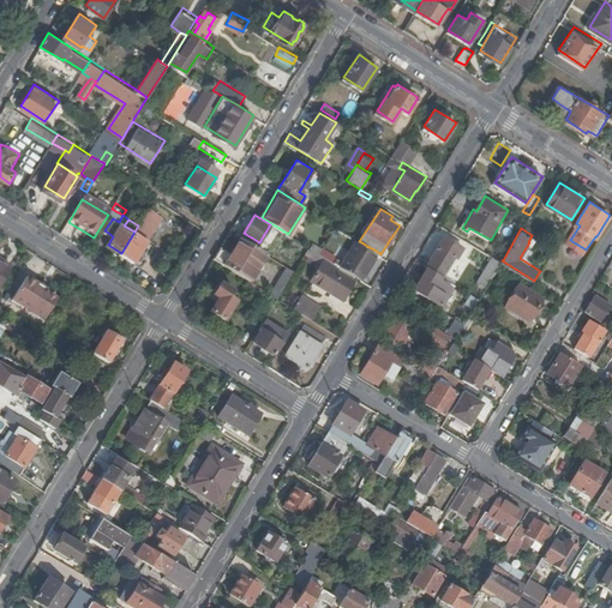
[(149,241),(135,232),(121,253),(136,263),(149,241)]
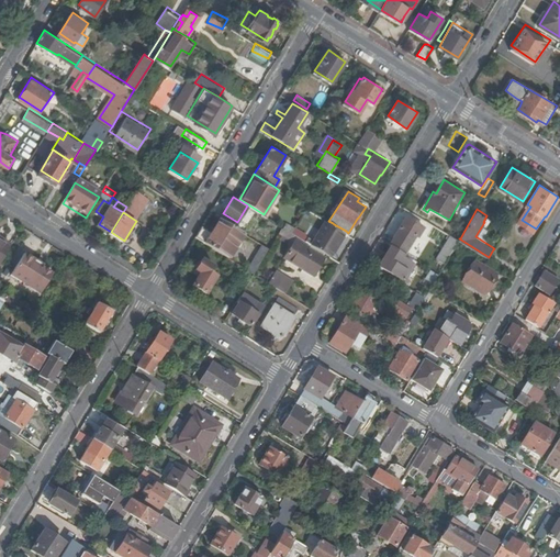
[(213,230),(203,223),(197,235),(227,255),(244,230),(221,215),(213,230)]
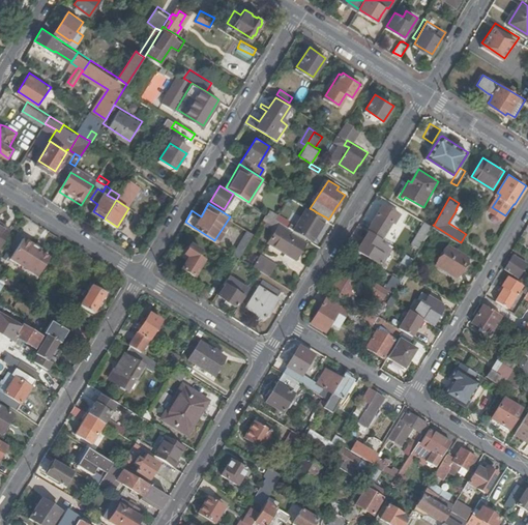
[(400,212),(384,203),(368,229),(371,230),(383,237),(393,221),(394,222),(400,212)]
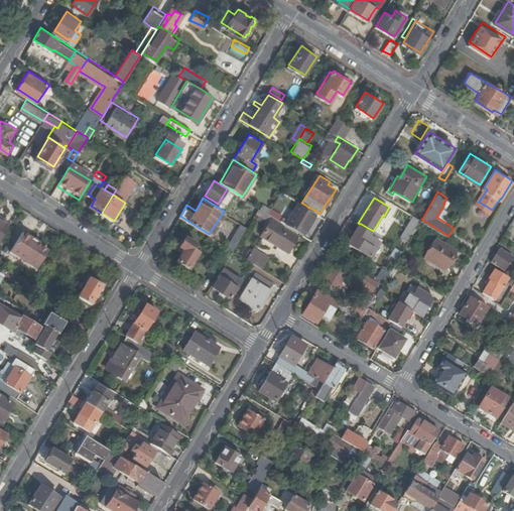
[(272,208),(264,203),(261,207),(262,208),(269,212),(272,208)]
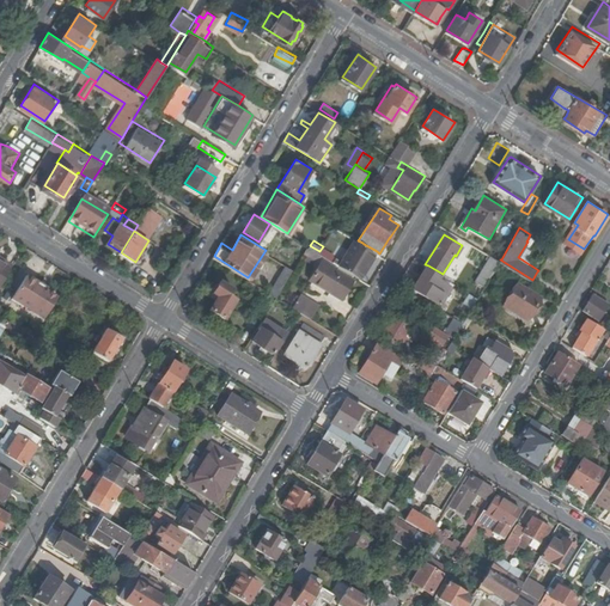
[(364,244),(363,243),(357,252),(349,248),(343,258),(334,252),(330,258),(349,270),(355,274),(361,277),(370,263),(377,251),(364,244)]
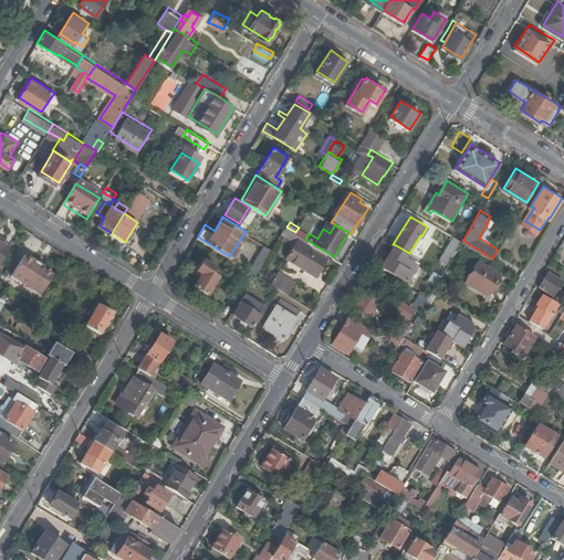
[(288,228),(285,231),(284,233),(294,239),(298,234),(295,232),(288,228)]
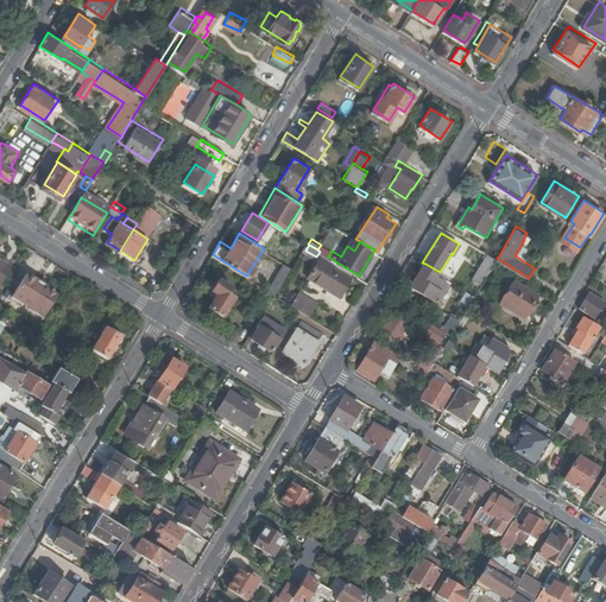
[(320,252),(316,257),(320,260),(323,263),(327,257),(320,252)]
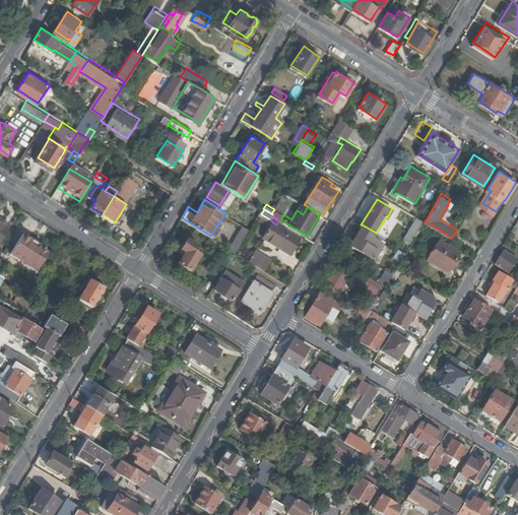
[(417,215),(404,238),(411,243),(425,220),(426,220),(417,215)]
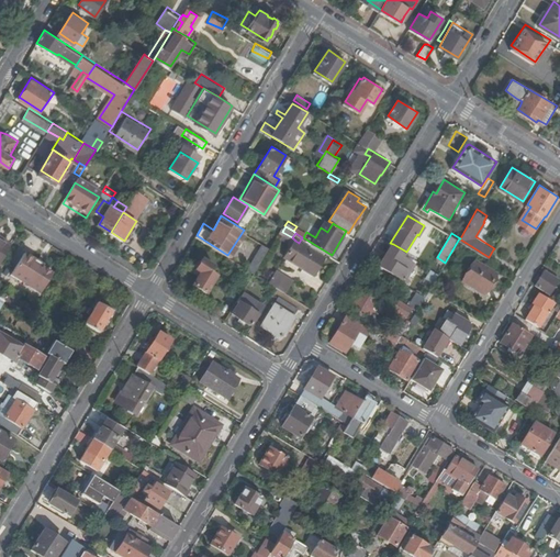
[(0,237),(0,264),(13,243),(4,237),(2,240),(0,237)]
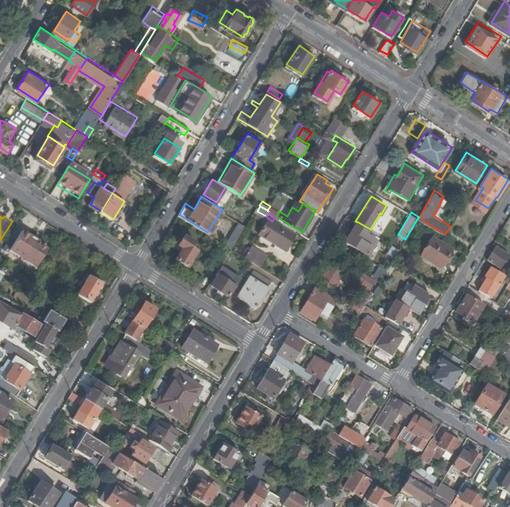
[(269,219),(266,224),(279,232),(282,227),(272,221),(269,219)]
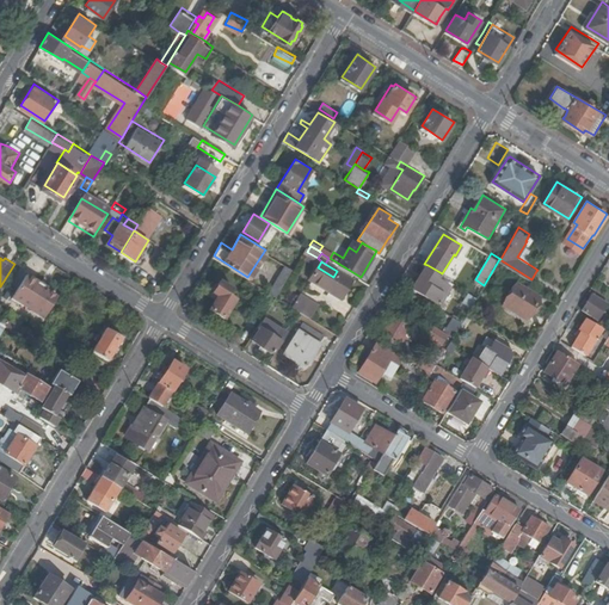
[(293,267),(285,263),(269,290),(276,295),(293,267)]
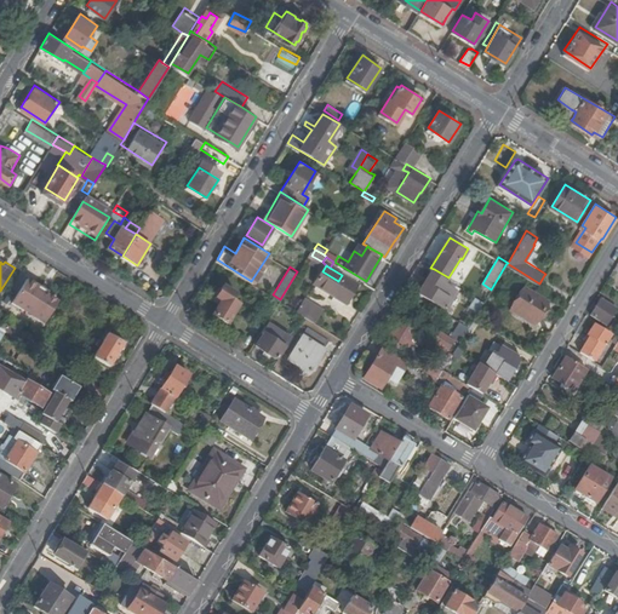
[(434,269),(427,282),(453,298),(459,288),(447,281),(450,279),(448,277),(434,269)]
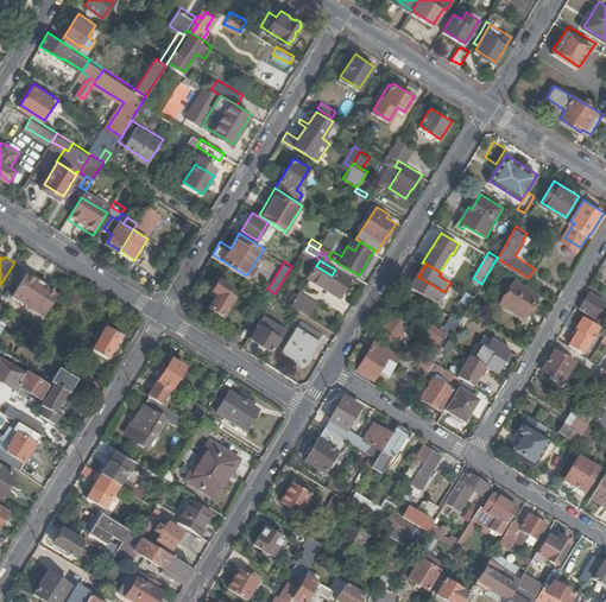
[(537,264),(535,268),(534,270),(540,273),(544,277),(548,271),(537,264)]
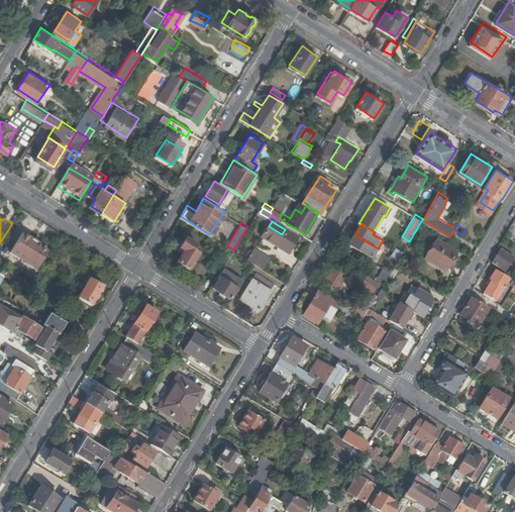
[(18,225),(7,244),(11,246),(23,228),(18,225)]
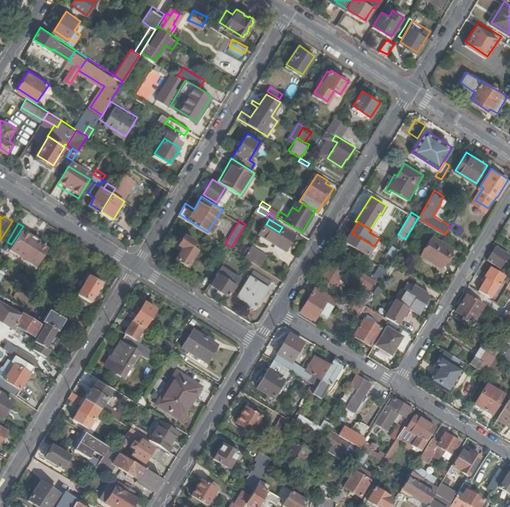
[(286,248),(295,233),(290,230),(285,226),(286,225),(284,224),(282,227),(279,232),(266,224),(261,232),(286,248)]
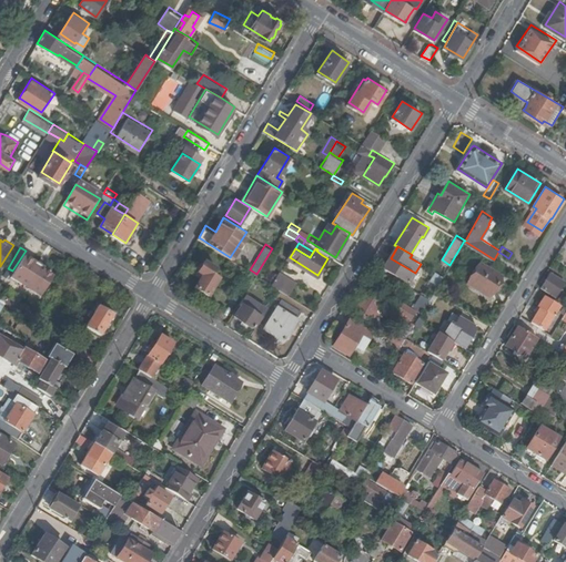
[(504,255),(498,252),(494,259),(499,262),(504,255)]
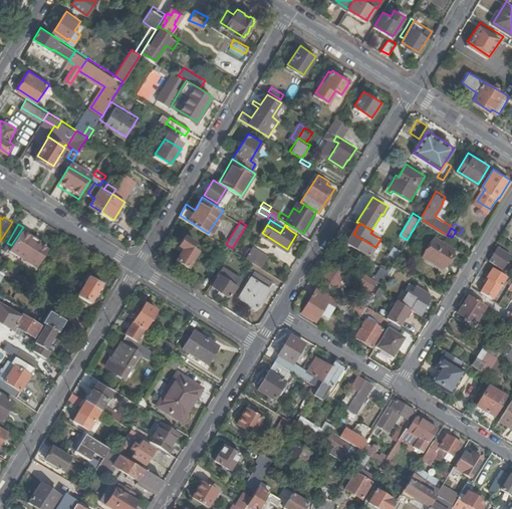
[(25,230),(13,250),(39,266),(50,248),(33,238),(35,236),(25,230)]
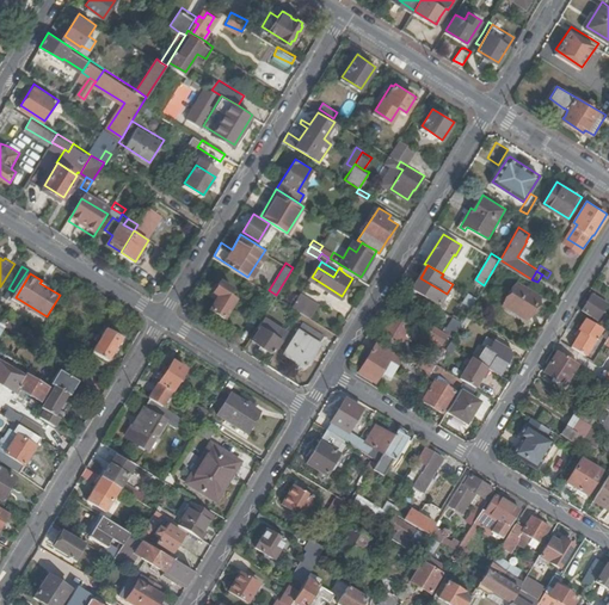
[(547,278),(542,275),(537,282),(542,285),(547,278)]
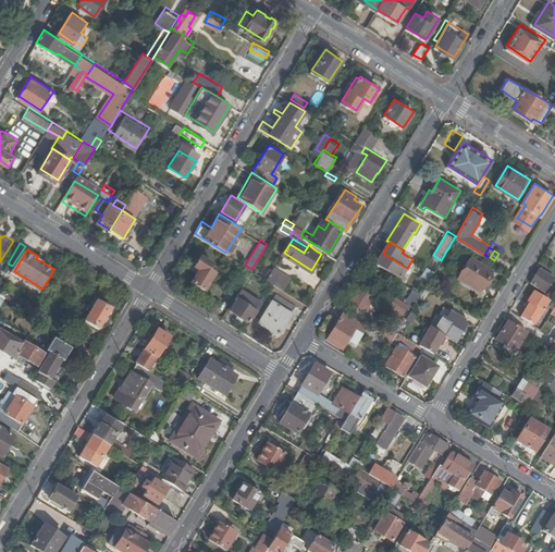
[(209,266),(212,261),(201,254),(195,265),(199,268),(192,281),(205,289),(217,270),(216,269),(217,267),(214,266),(213,268),(209,266)]
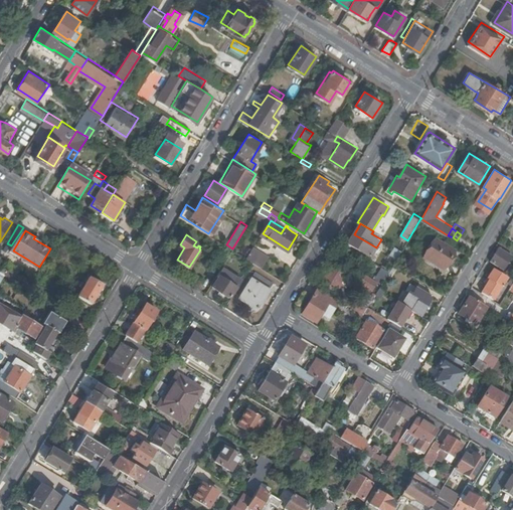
[(363,250),(371,256),(376,247),(354,234),(349,241),(356,246),(357,245),(364,249),(363,250)]
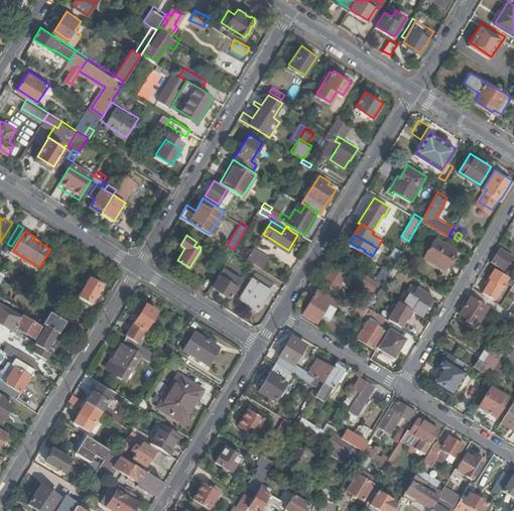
[(448,269),(459,251),(438,239),(427,257),(448,269)]
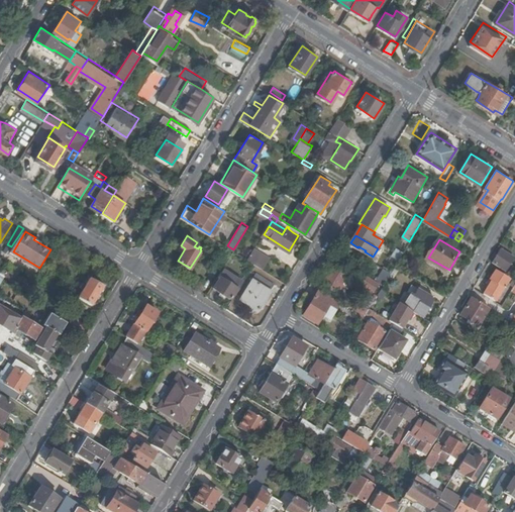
[(227,245),(216,263),(223,268),(224,266),(233,249),(227,245)]
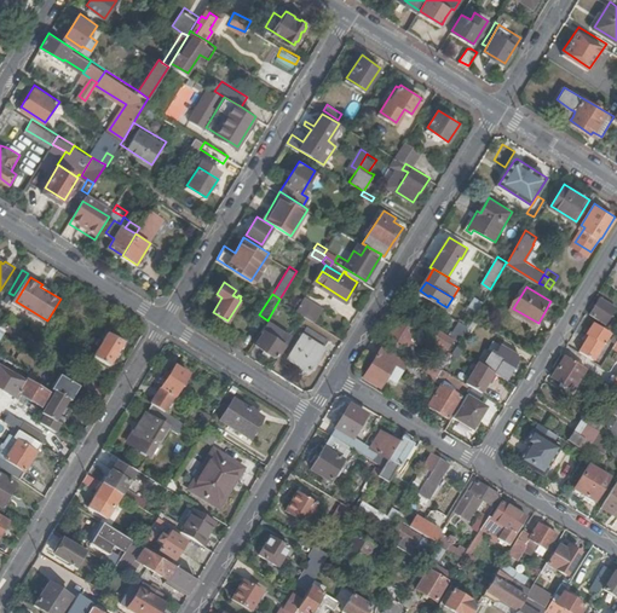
[(607,319),(616,304),(601,294),(592,310),(607,319)]
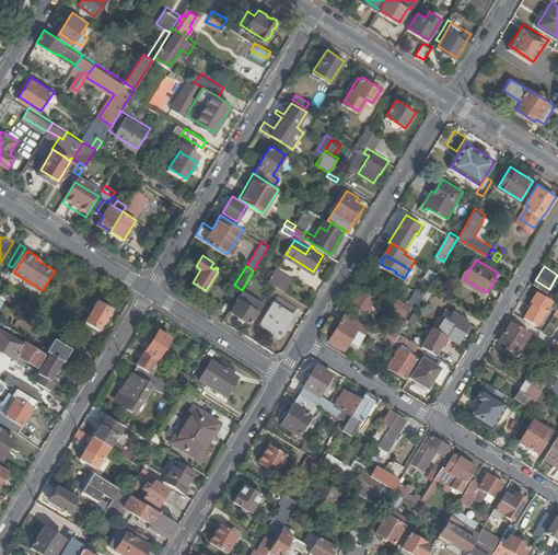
[(438,272),(430,267),(423,278),(430,282),(438,272)]
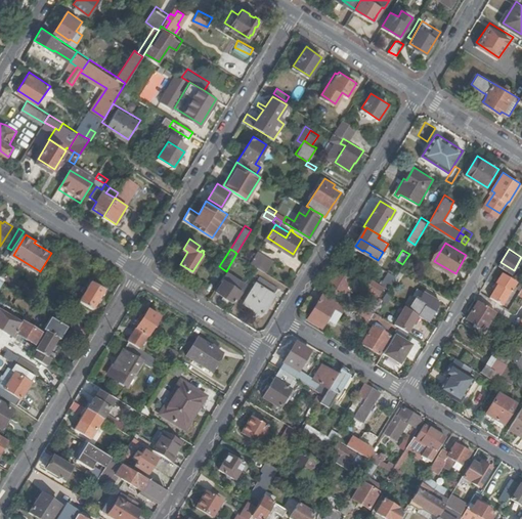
[(256,252),(254,251),(248,260),(250,262),(256,252)]
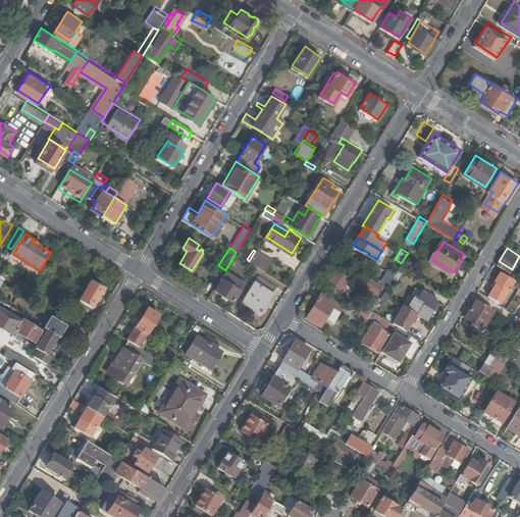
[(264,256),(255,251),(249,261),(256,265),(265,271),(272,259),(265,255),(264,256)]
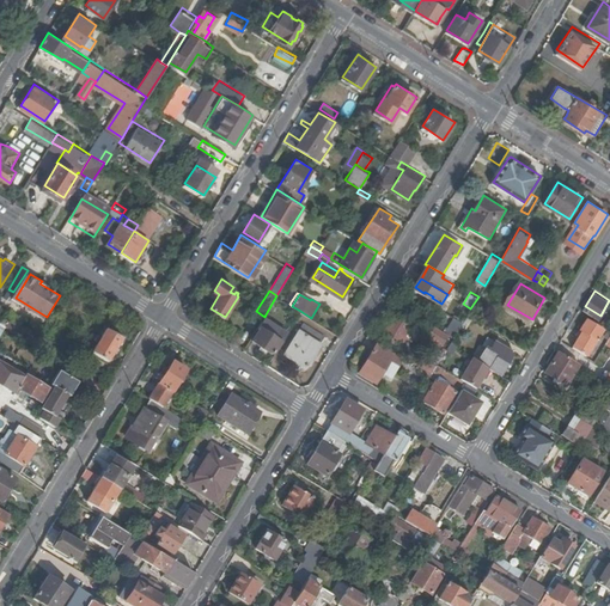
[(474,314),(469,312),(463,322),(459,328),(465,330),(474,314)]
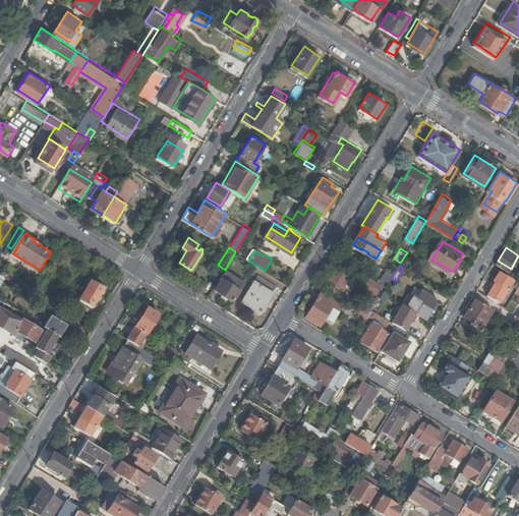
[(232,300),(238,290),(240,291),(246,281),(226,268),(225,270),(219,279),(221,280),(215,289),(232,300)]
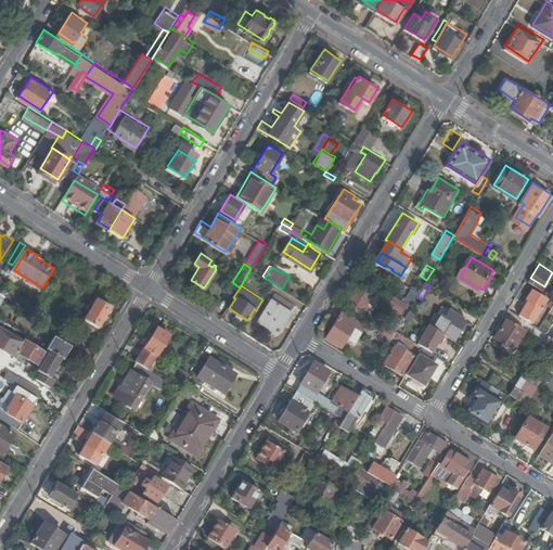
[(348,304),(362,312),(372,296),(358,288),(348,304)]
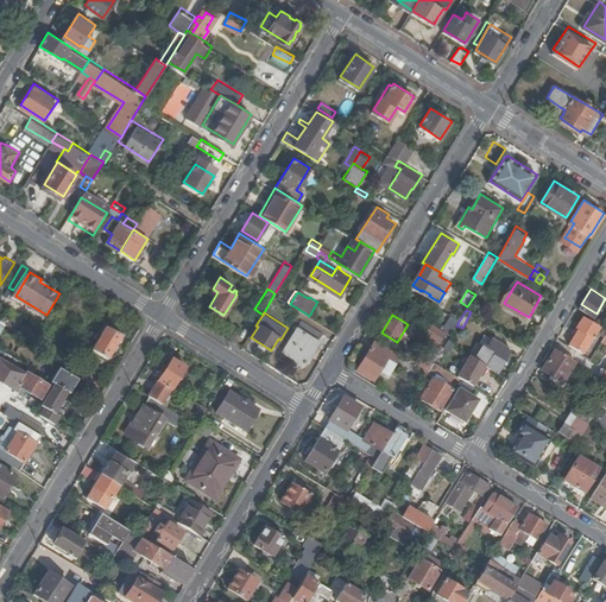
[(440,342),(446,333),(450,335),(456,325),(460,319),(452,315),(442,330),(433,324),(427,334),(440,342)]
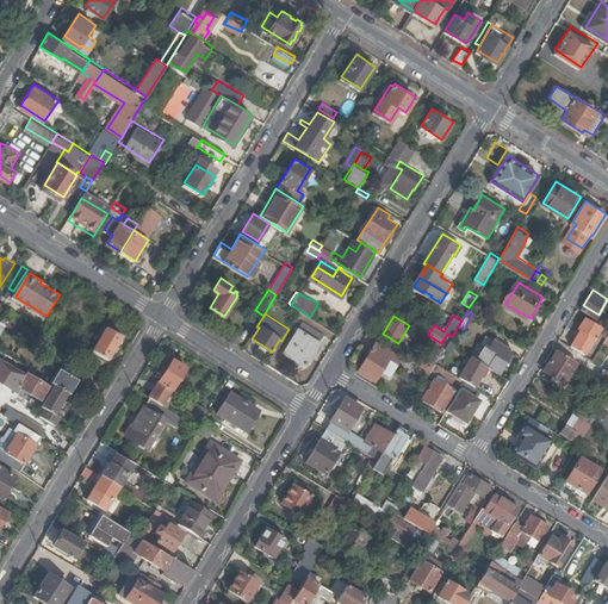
[(577,334),(578,335),(572,344),(585,353),(603,327),(587,316),(581,327),(582,327),(577,334)]
